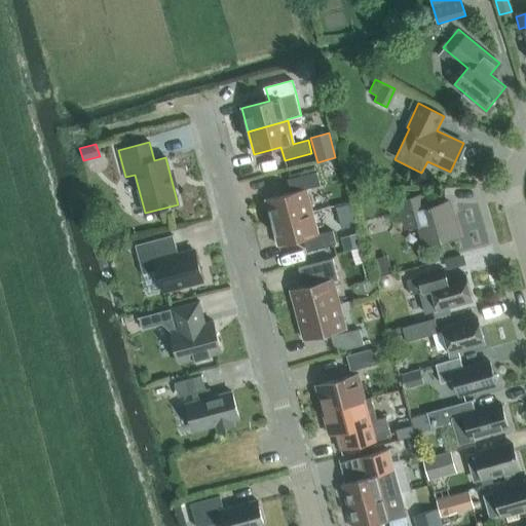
[(271,220),(311,210),(305,189),(320,185),(316,172),(290,179),(293,192),(265,199),(271,220)]
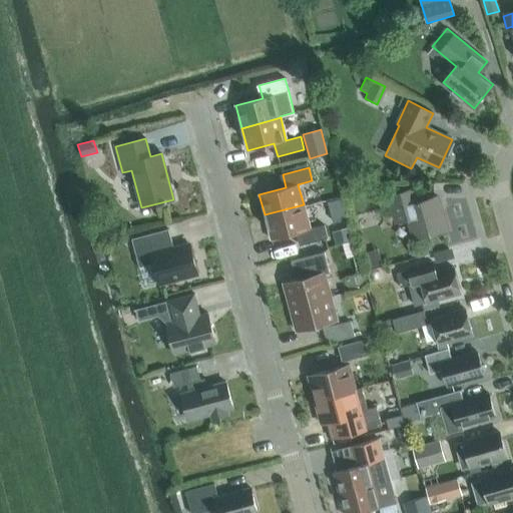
[(416,202),(414,193),(412,188),(389,195),(397,223),(409,219),(414,238),(446,228),(437,196),(416,202)]
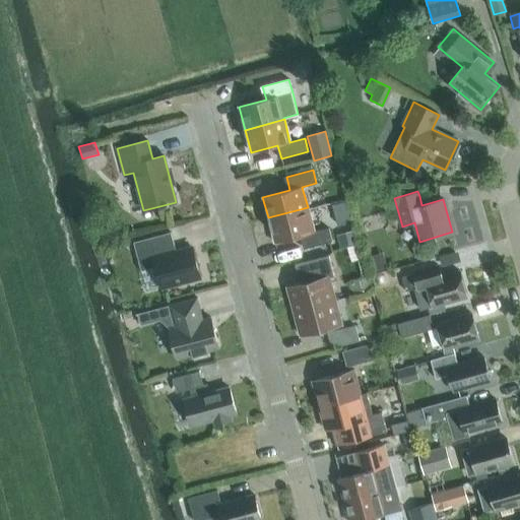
[(308,207),(268,217),(274,243),(302,236),(305,249),(332,242),(328,229),(314,233),(308,207)]
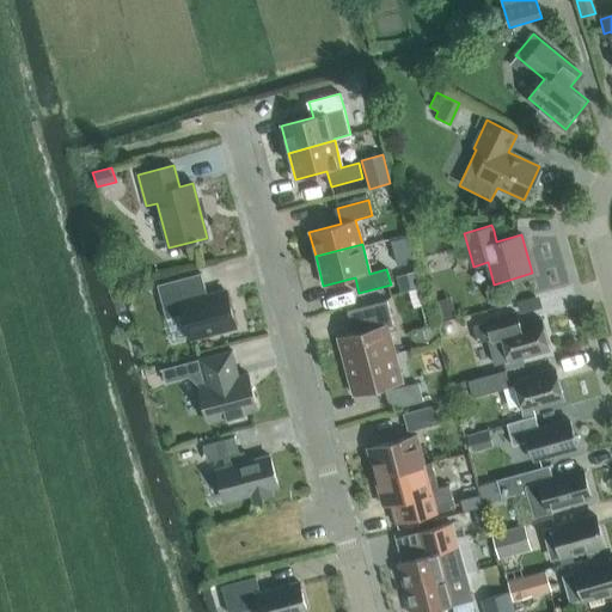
[(201,274),(157,285),(166,319),(172,342),(190,337),(234,326),(226,292),(207,297),(201,274)]
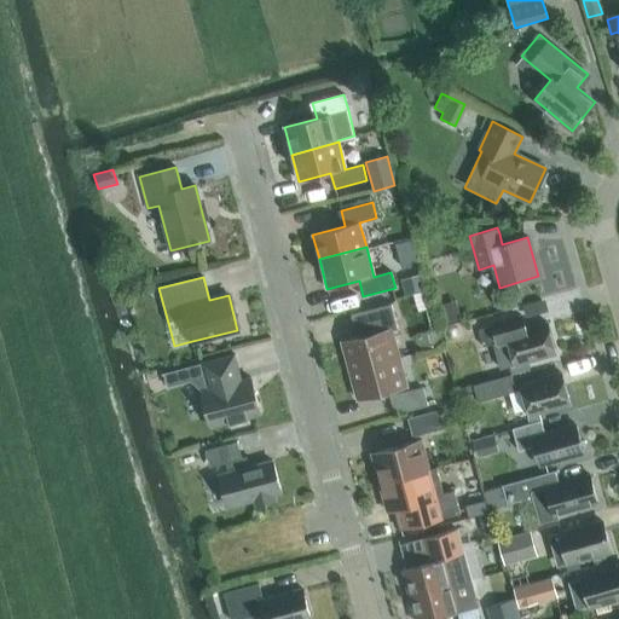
[(422,278),(403,283),(406,294),(424,289),(422,278)]
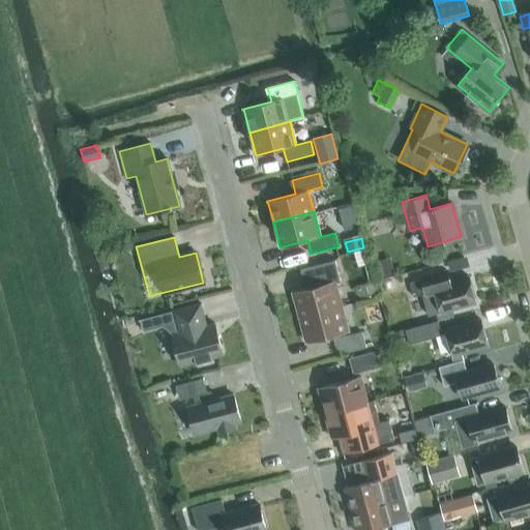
[(297,291),(292,293),(297,314),(298,318),(342,306),(335,283),(341,282),(334,261),(300,270),(304,283),(307,282),(310,288),(297,291)]
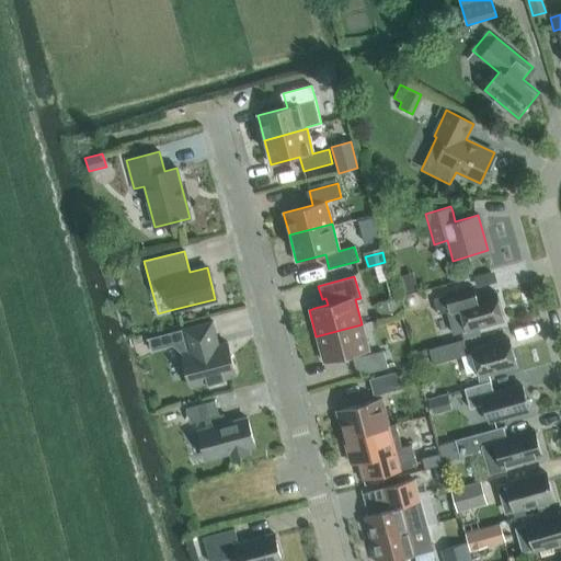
[(473,287),(434,298),(437,313),(447,311),(454,334),(461,331),(467,330),(478,327),(504,320),(496,293),(477,298),(473,287)]
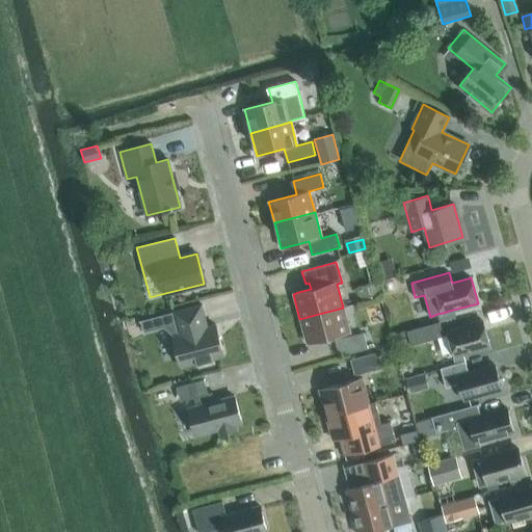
[(378,296),(375,284),(361,288),(364,300),(378,296)]
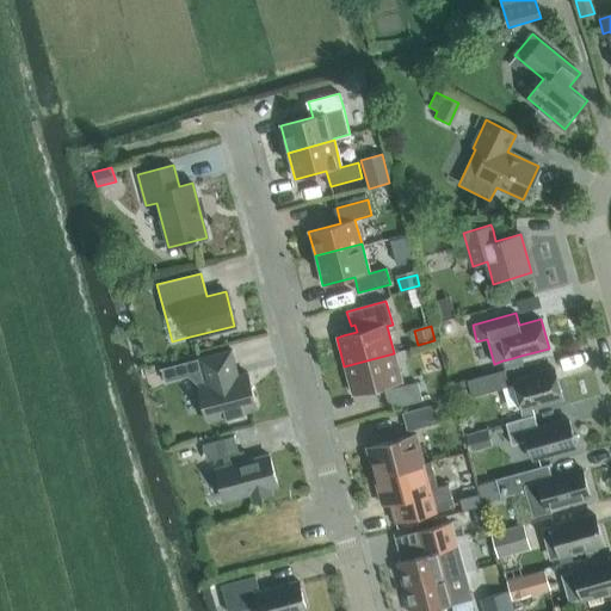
[(234,376),(233,369),(236,369),(232,350),(198,359),(205,384),(198,387),(209,423),(257,409),(247,372),(234,376)]
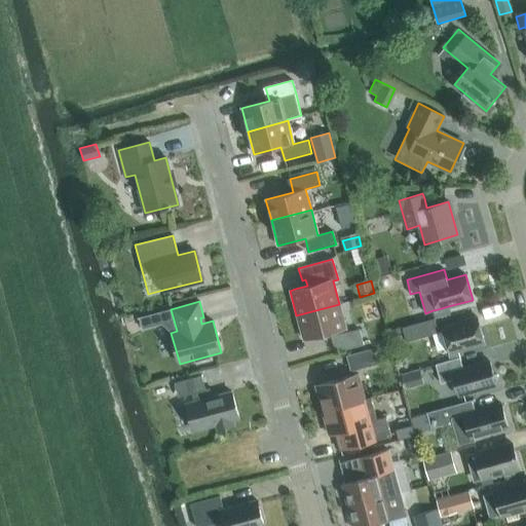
[(339,304),(296,315),(303,339),(345,328),(339,304)]
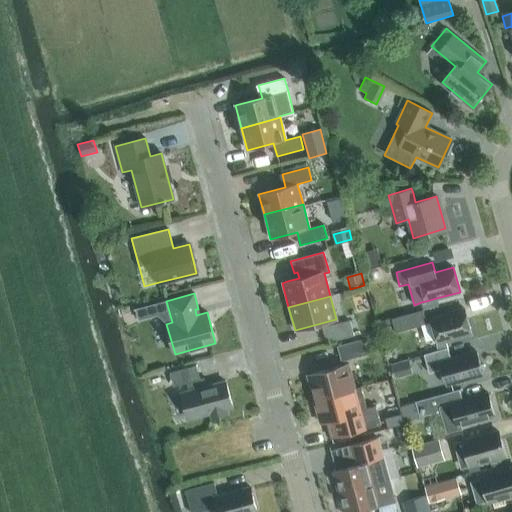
[(426,301),(421,302),(423,309),(438,305),(436,298),(426,301)]
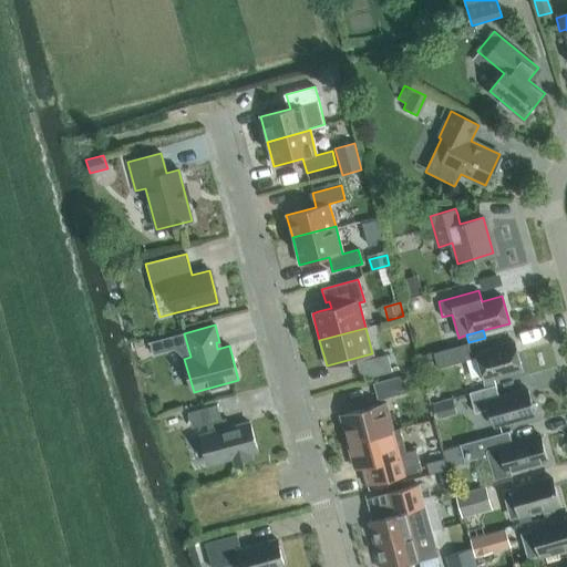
[(472,359),(467,360),(472,378),(478,380),(484,379),(484,380),(494,378),(522,370),(514,342),(476,352),(477,357),(472,359)]
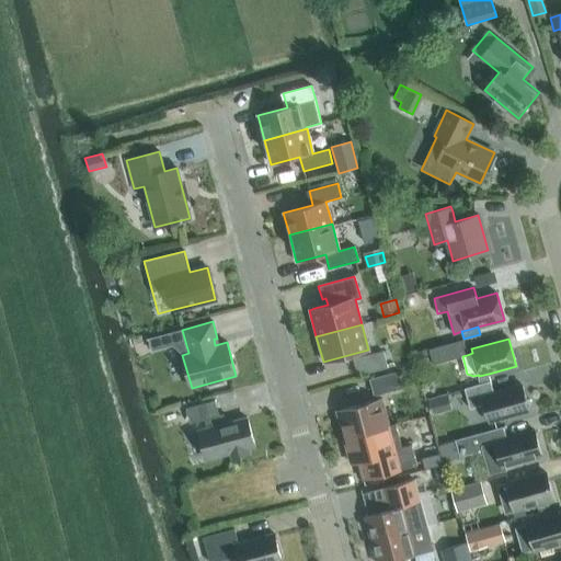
[(464,340),(430,348),(433,364),(462,356),(467,355),(464,340)]
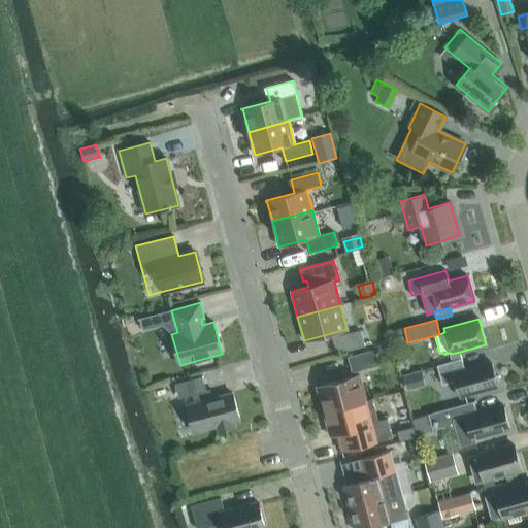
[(365,347),(361,330),(332,338),(336,355),(365,347)]
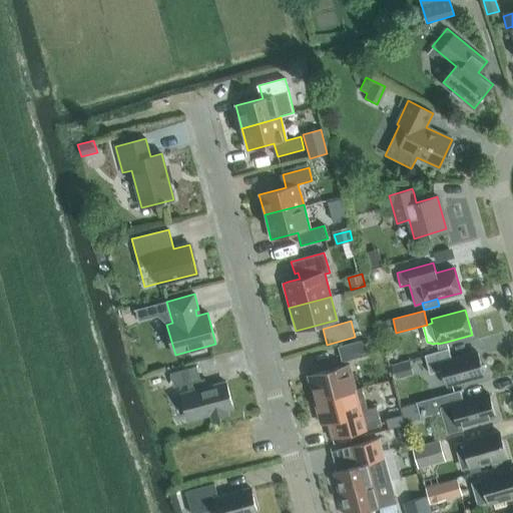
[(370,356),(366,339),(338,347),(342,363),(370,356)]
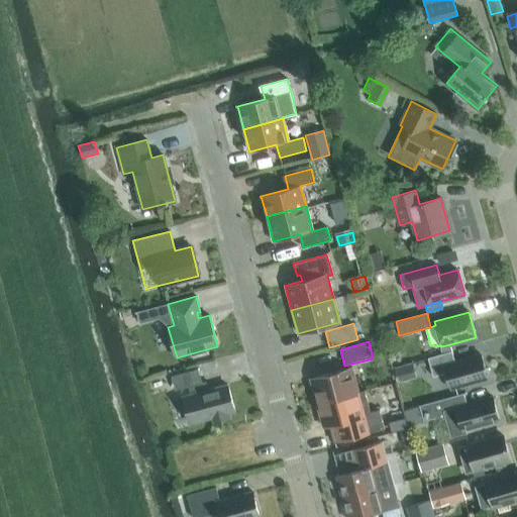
[(450,344),(441,346),(443,353),(451,350),(450,344)]
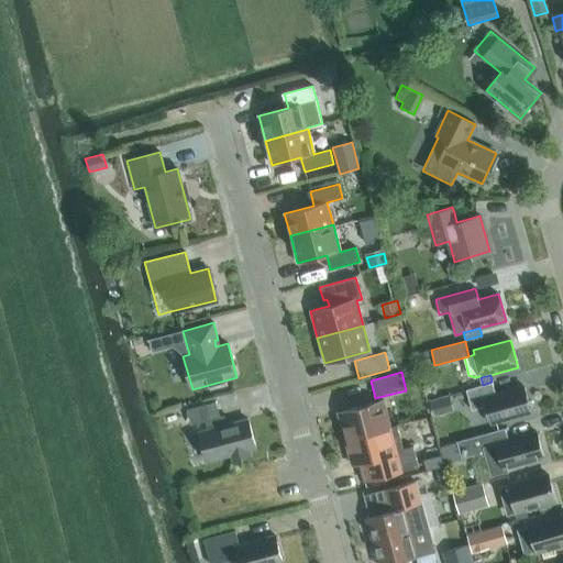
[(496,394),(492,382),(483,385),(465,389),(472,410),(485,406),(490,423),(531,411),(523,386),(496,394)]
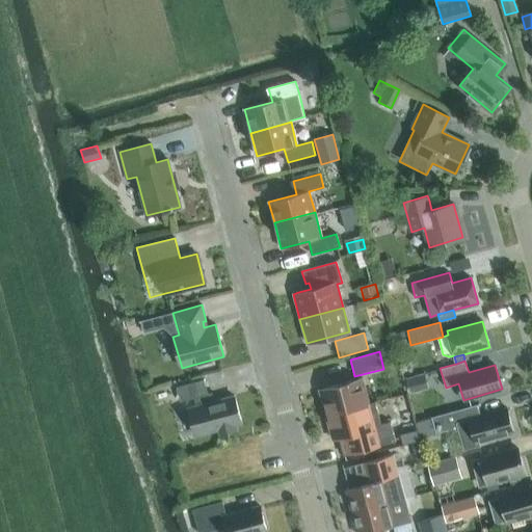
[(424,373),(405,378),(409,394),(428,389),(424,373)]
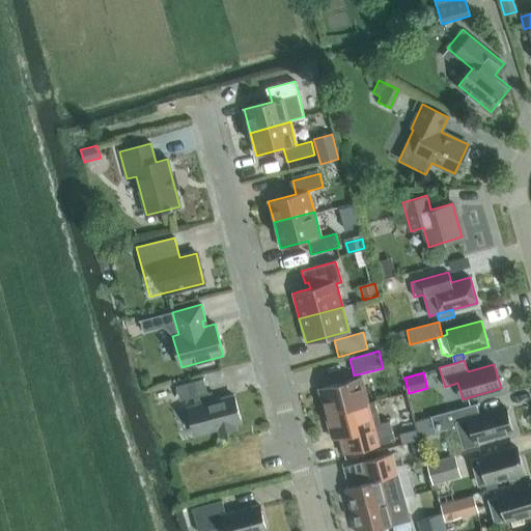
[(361,378),(318,389),(325,414),(368,402),(361,378)]
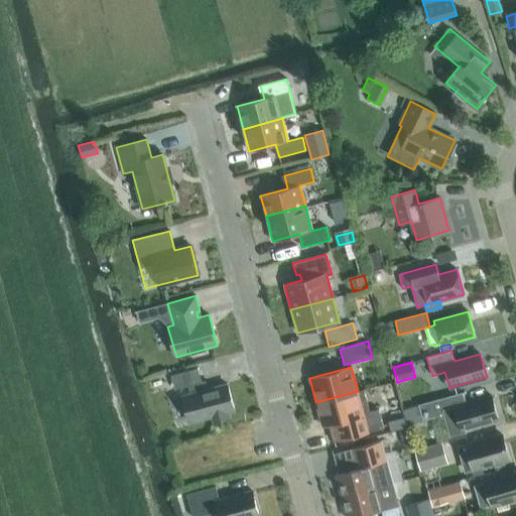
[(202,382),(198,368),(170,375),(173,386),(178,389),(187,386),(189,394),(186,395),(194,422),(212,417),(213,422),(230,417),(229,412),(235,411),(227,384),(209,389),(207,381),(202,382)]
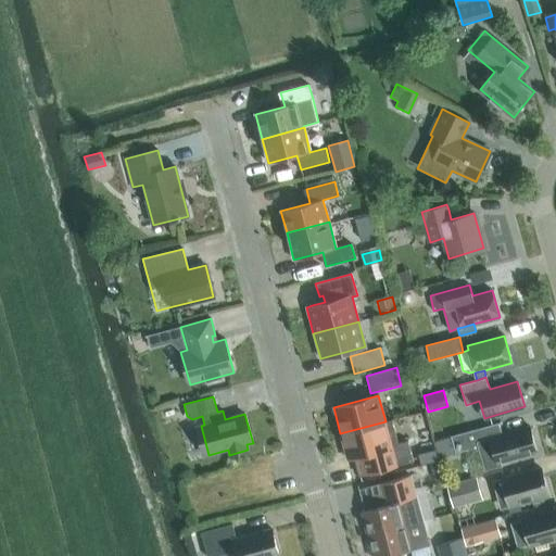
[(386,421),(340,433),(348,459),(355,457),(359,456),(365,476),(414,463),(408,441),(399,444),(392,419),(386,421)]
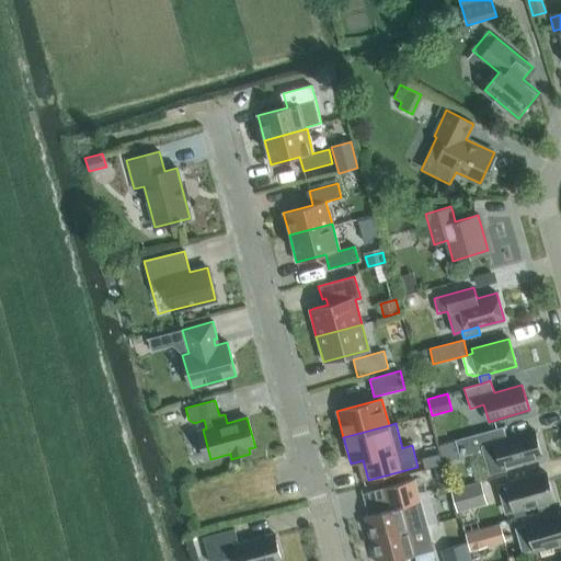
[(477,434),(454,441),(459,457),(472,454),(473,457),(483,454),(489,476),(506,470),(505,466),(541,456),(535,431),(506,438),(503,426),(477,434)]
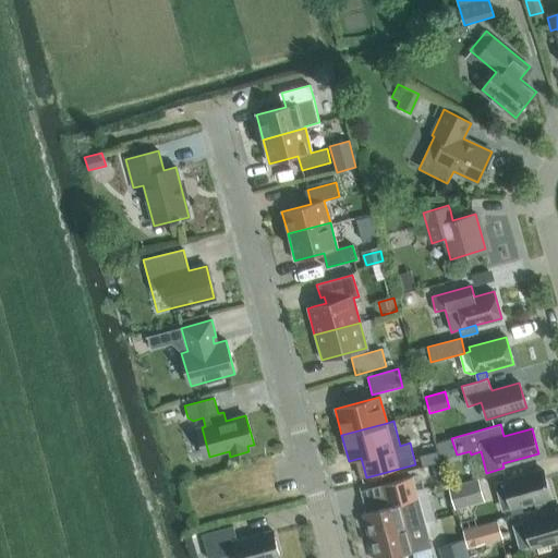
[(437,451),(421,456),(424,465),(439,461),(437,451)]
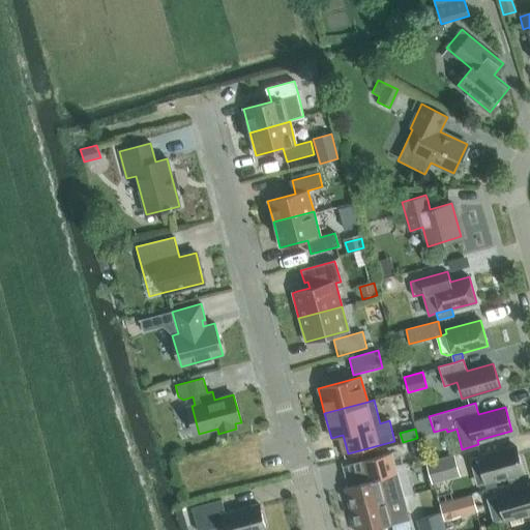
[(484,481),(523,471),(516,447),(478,458),(484,481)]
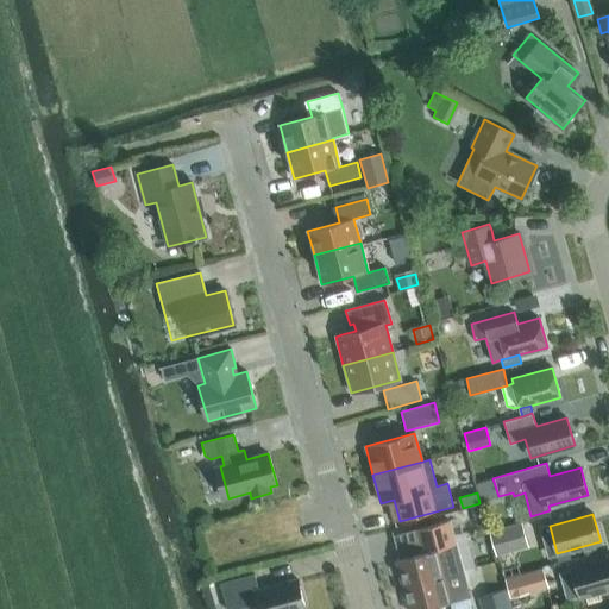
[(400,559),(395,560),(403,586),(444,576),(463,571),(458,556),(456,544),(449,520),(416,529),(422,552),(400,559)]
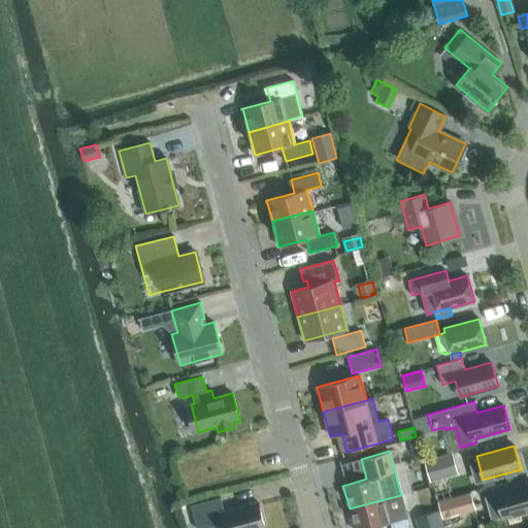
[(437,458),(424,461),(430,482),(442,477),(437,458)]
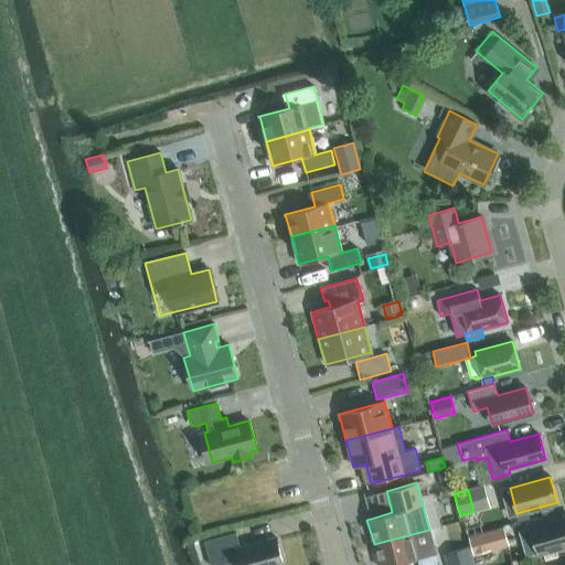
[(529,519),(526,511),(516,513),(515,513),(518,522),(529,519)]
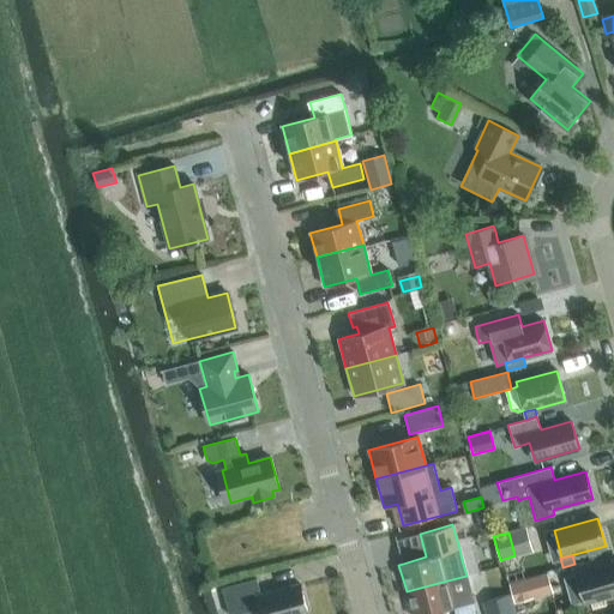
[(584,602),(613,593),(613,563),(576,573),(584,602)]
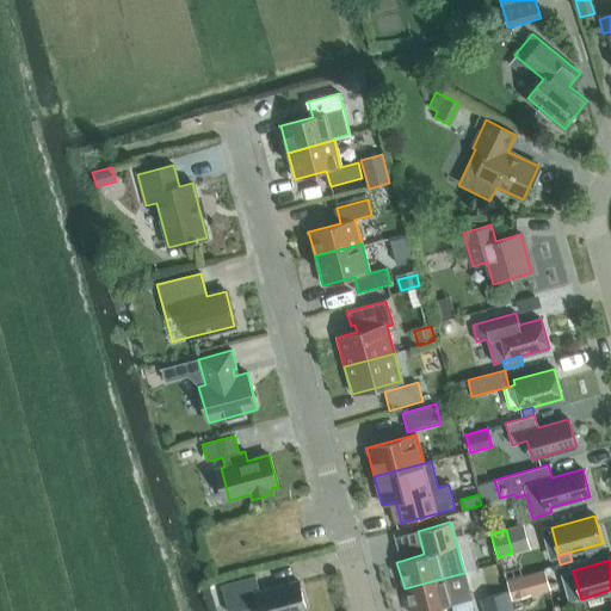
[(512,600),(551,590),(545,569),(506,580),(512,600)]
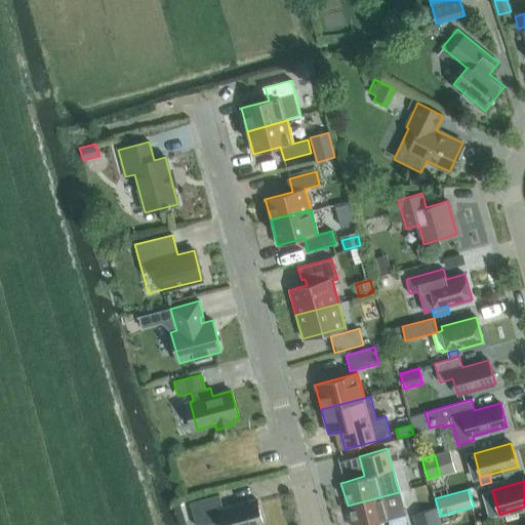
[(382,496),(348,506),(352,524),(368,524),(389,520),(404,516),(405,515),(403,506),(399,492),(382,496)]
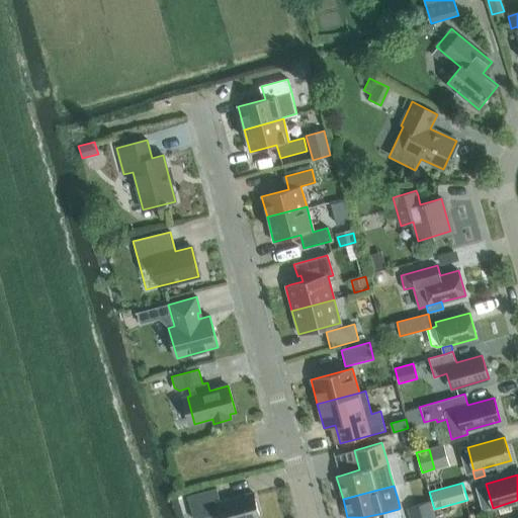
[(220,502),(217,489),(187,496),(192,517),(199,517),(219,513),(220,517),(259,517),(253,493),(220,502)]
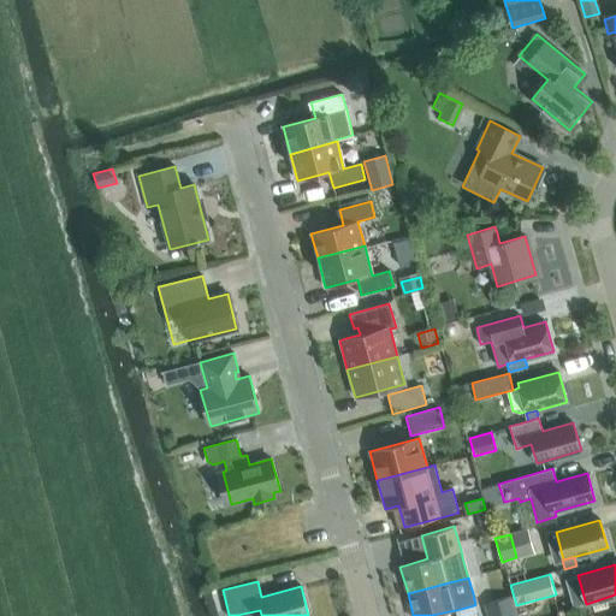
[(516,615),(511,598),(489,605),(491,615),(516,615)]
